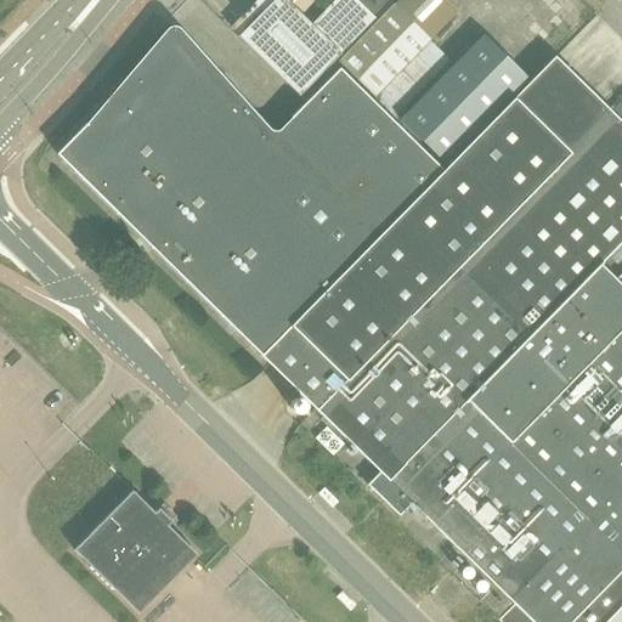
[(271,0),(237,35),(241,39),(299,96),(377,16),(360,0),(340,0),(317,26),(290,0),(271,0)]
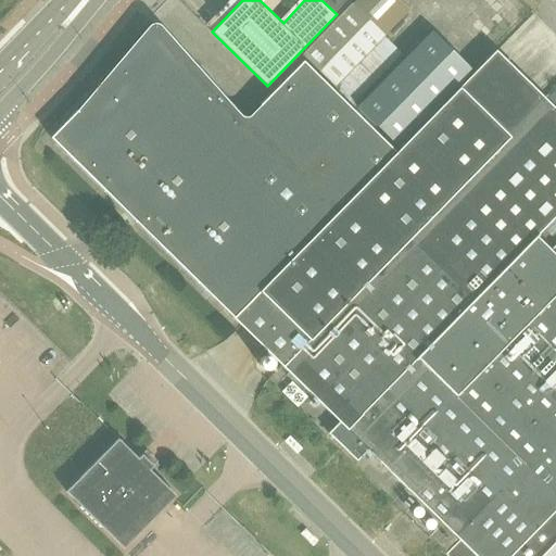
[(336,86),(382,37),(409,10),(399,0),(354,0),(303,54),(336,86)]
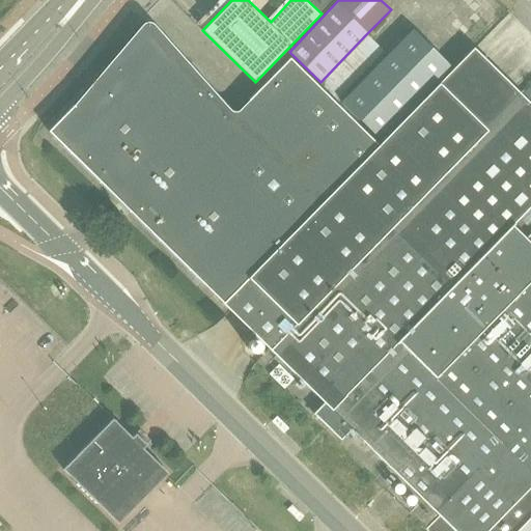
[(413,29),(340,102),(379,138),(450,65),(413,29)]
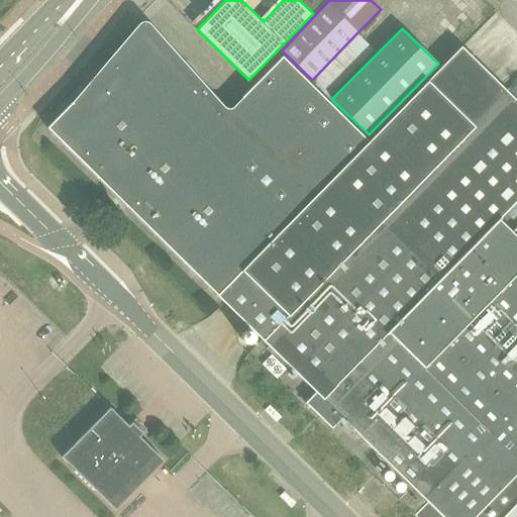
[(516,228),(511,235),(497,221),(516,200),(516,102),(460,45),(368,141),(281,57),(269,69),(240,97),(242,99),(227,114),(153,41),(143,31),(73,104),(71,102),(46,127),(217,296),(315,391),(305,402),(330,427),(337,420),(341,416),(431,505),(419,516),(503,516),(516,503),(516,228)]
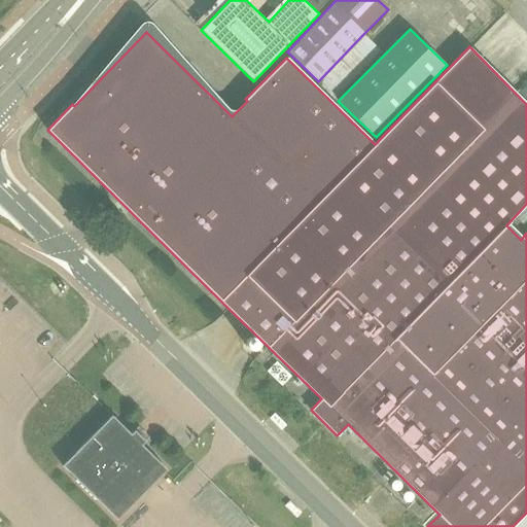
[(62,466),(116,520),(138,497),(164,471),(166,469),(141,446),(145,442),(134,430),(130,433),(111,416),(97,430),(62,466)]
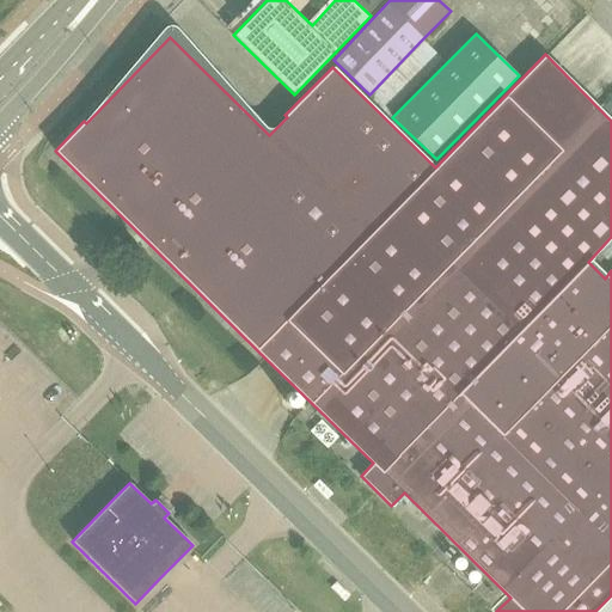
[(611,611),(611,595),(595,611),(611,611)]
